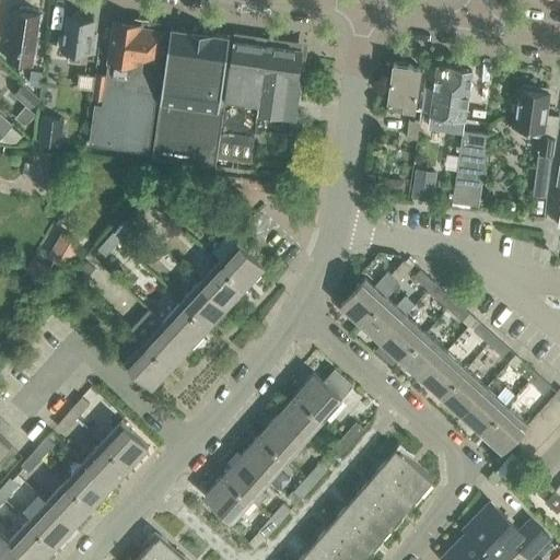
[(20,8),(18,11),(14,10),(11,28),(8,28),(7,42),(10,43),(7,59),(21,61),(20,65),(32,66),(39,14),(36,13),(35,10),(20,8)]
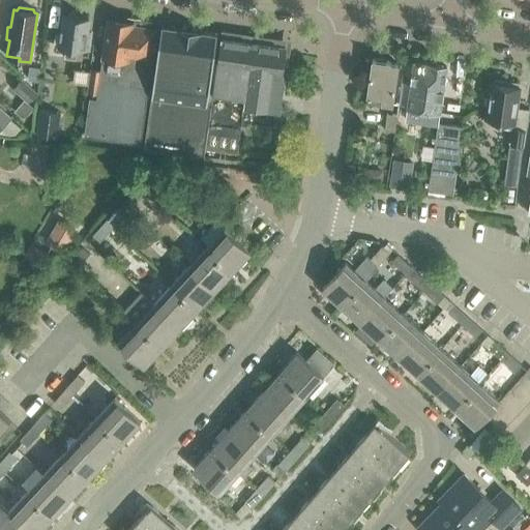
[(90,16),(63,12),(60,32),(56,31),(55,42),(59,42),(59,47),(66,48),(65,57),(77,58),(78,50),(88,51),(91,30),(88,30),(90,16)]
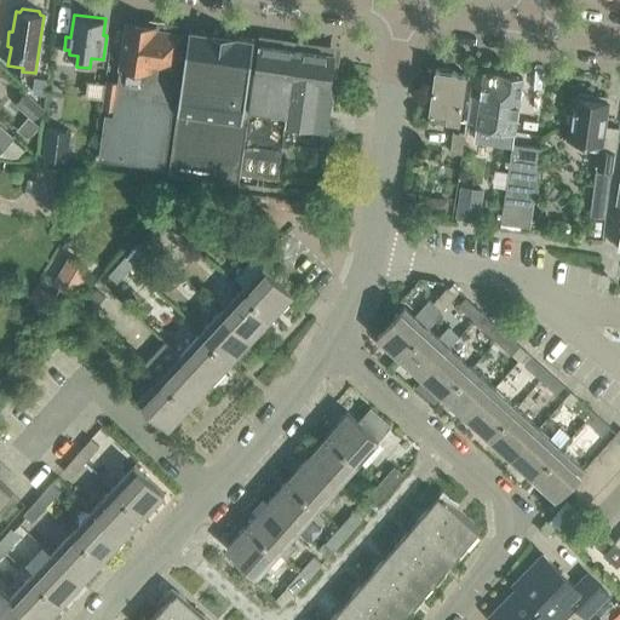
[(99,158),(166,167),(171,124),(184,29),(126,21),(119,81),(107,80),(104,99),(103,107),(115,108),(114,114),(105,113),(99,158)]
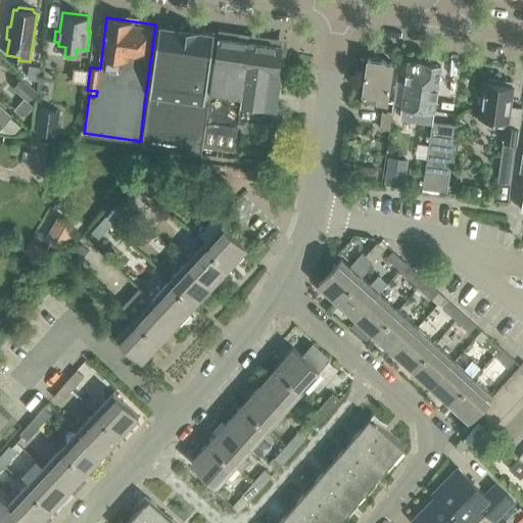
[(201,153),(202,146),(217,45),(212,44),(215,33),(158,25),(143,145),(201,153)]
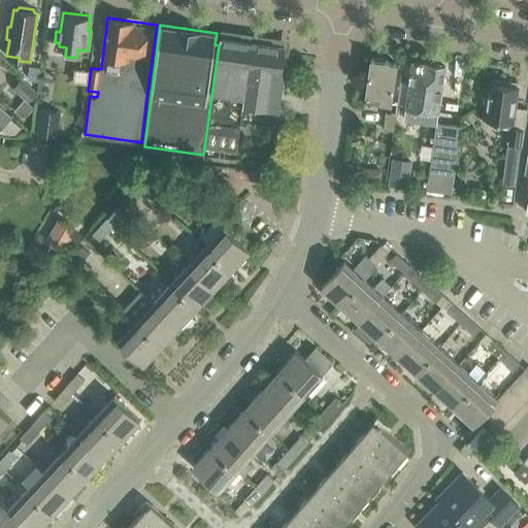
[(204,147),(237,153),(241,124),(252,42),(220,37),(219,45),(204,147)]
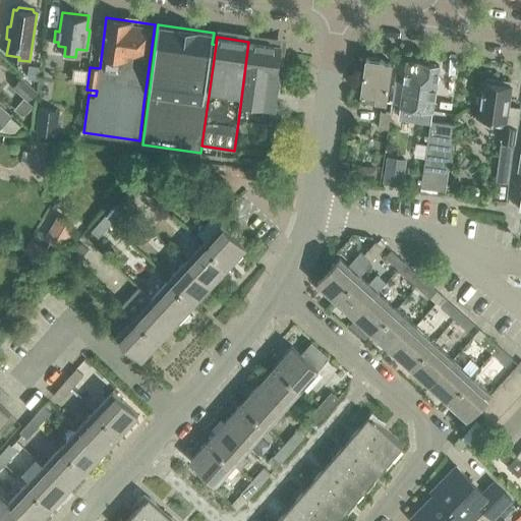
[(279,75),(277,75),(281,46),(248,42),(238,122),(271,127),(274,106),(275,106),(277,91),(279,75)]
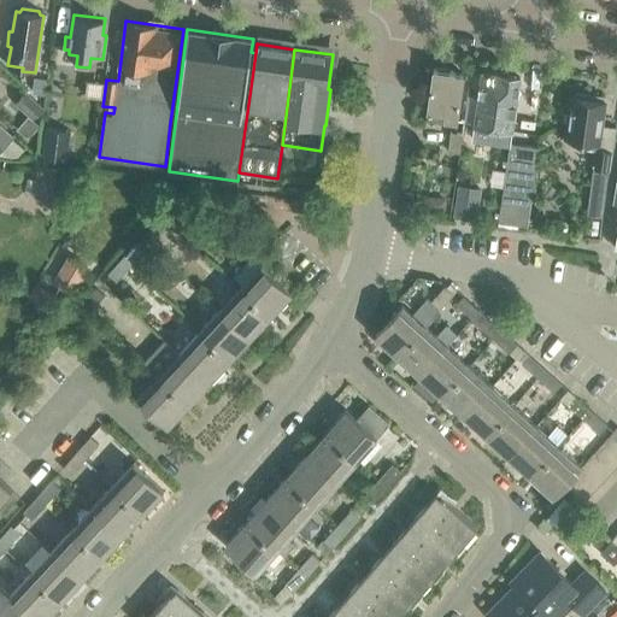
[(434,68),(428,110),(429,110),(429,112),(432,112),(433,110),(446,112),(445,118),(457,121),(464,74),(453,72),(453,71),(451,70),(448,66),(440,65),(436,69),(434,68)]
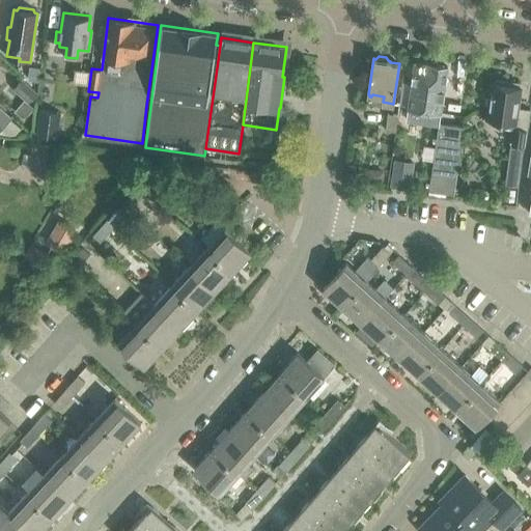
[(409,107),(441,111),(448,66),(415,62),(412,83),(403,82),(400,105),(409,106),(409,107)]
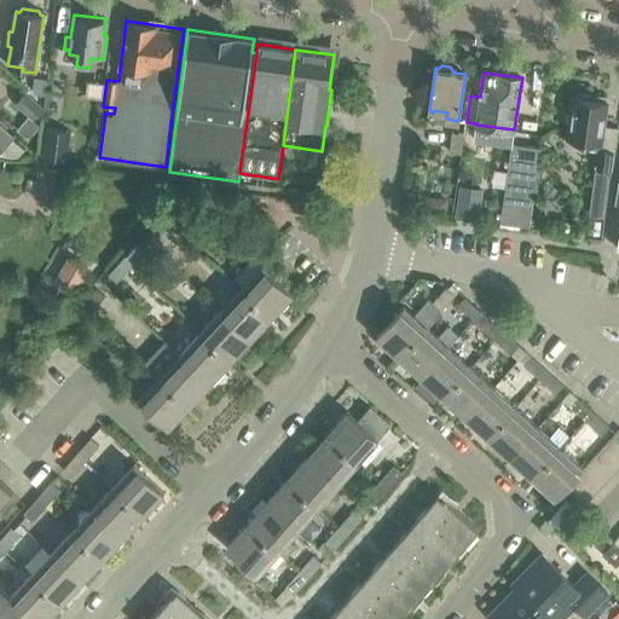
[(35,77),(33,93),(45,94),(47,80),(35,77)]
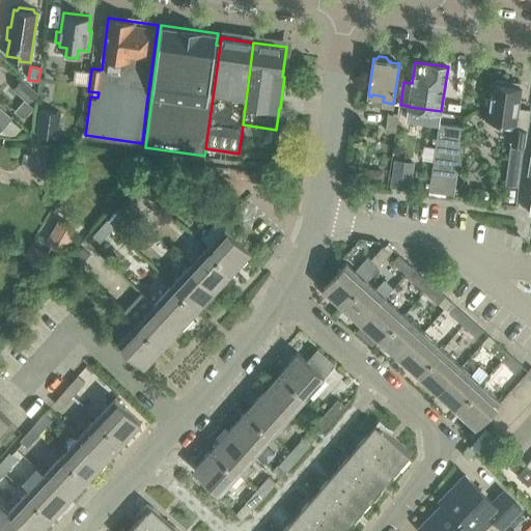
[(37,92),(23,78),(12,88),(28,103),(37,92)]
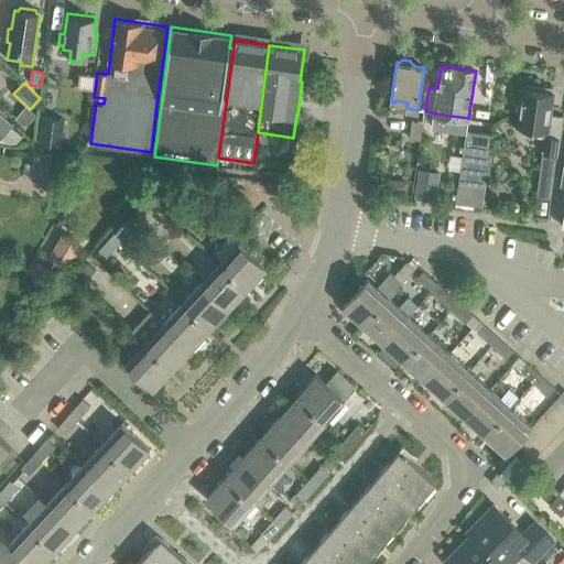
[(561,140),(563,118),(563,117),(550,116),(553,93),(523,89),(519,128),(546,132),(543,154),(557,156),(560,140),(561,140)]
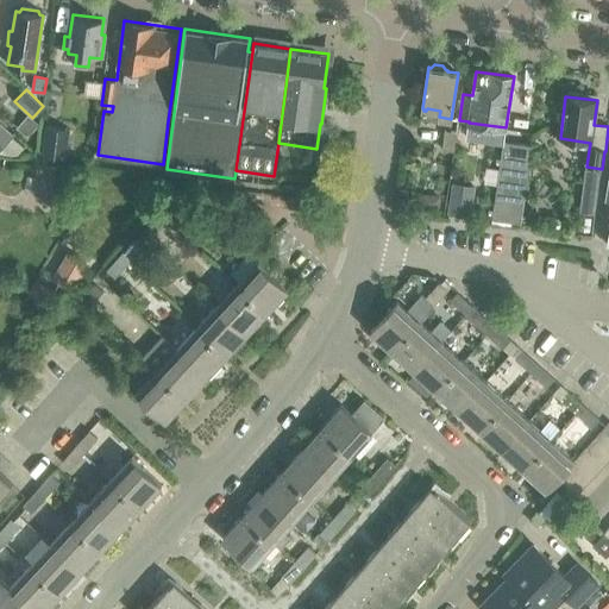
[(14,135),(0,121),(0,151),(13,156),(19,154),(24,146),(12,136),(14,135)]
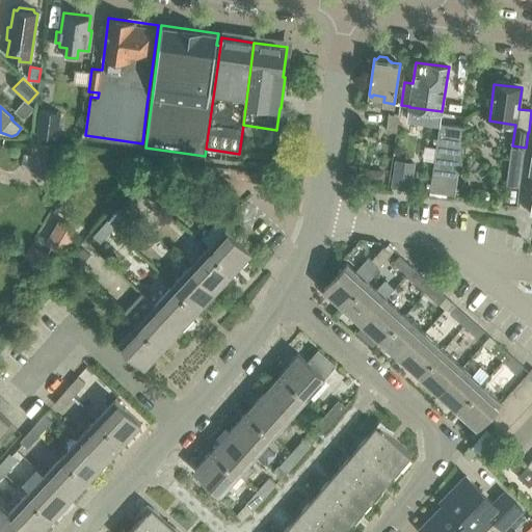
[(40,109),(36,135),(58,137),(59,126),(52,125),(54,111),(40,109)]
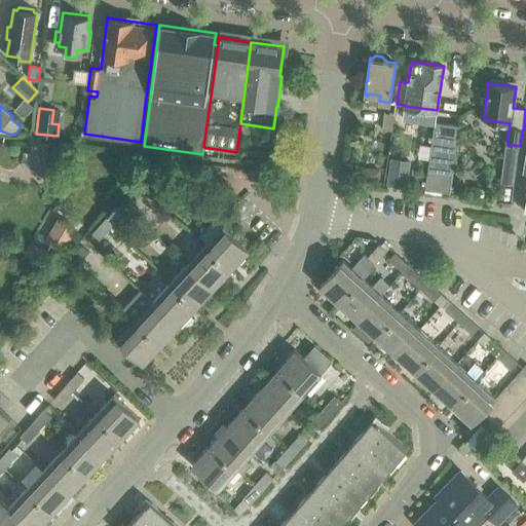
[(391,129),(395,114),(384,113),(382,128),(391,129)]
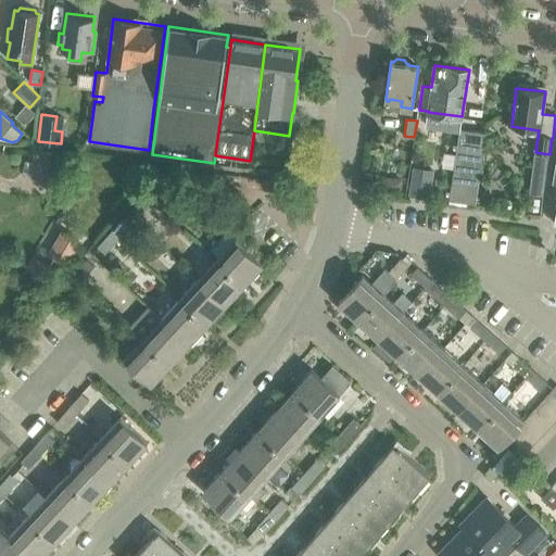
[(487,134),(460,130),(451,200),(477,203),(487,134)]
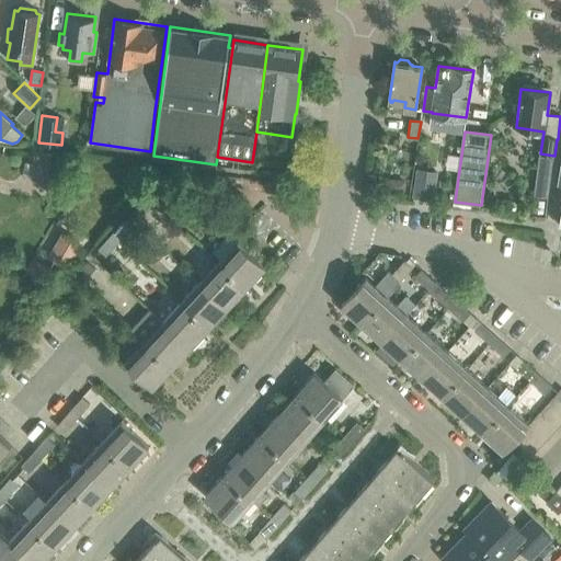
[(416,168),(412,196),(434,199),(438,171),(416,168)]
